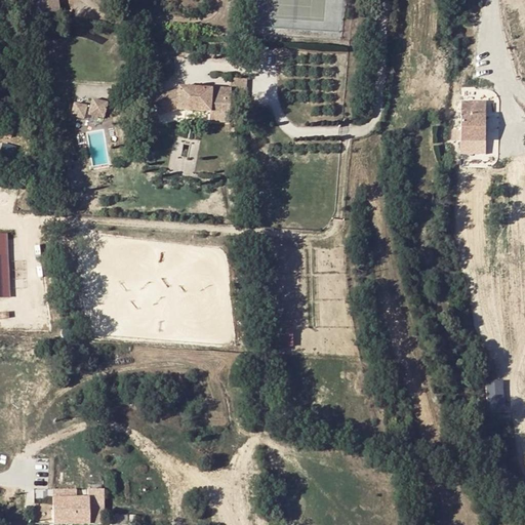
[(47,11),(46,0),(28,0),(30,13),(47,11)]
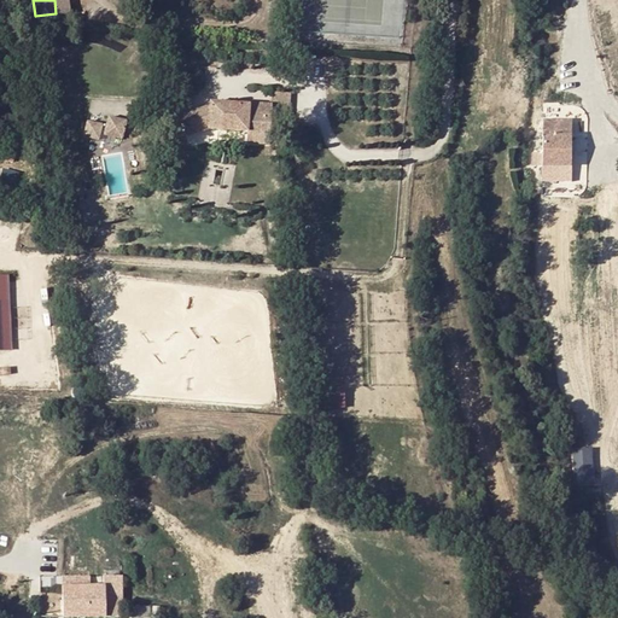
[(54,0),(56,13),(69,12),(68,0),(54,0)]
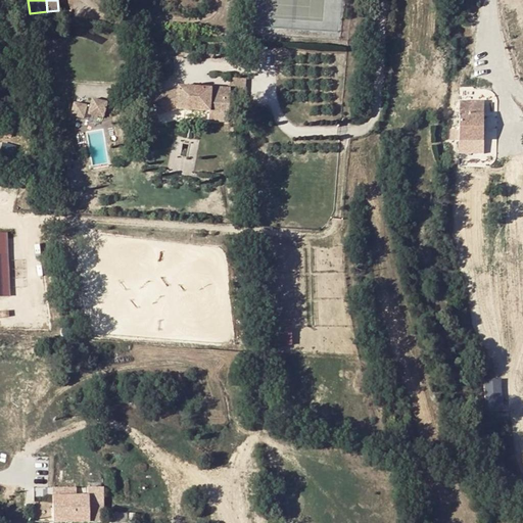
[(233,78),(232,89),(231,101),(246,102),(248,79),(233,78)]
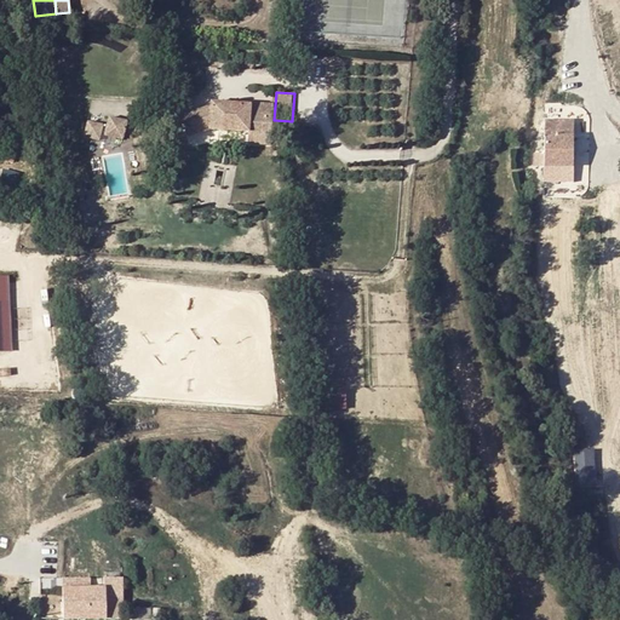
[(274,120),(275,105),(253,104),(253,105),(234,104),(231,108),(229,108),(229,103),(216,102),(214,107),(187,115),(193,135),(213,128),(273,132),(274,120)]
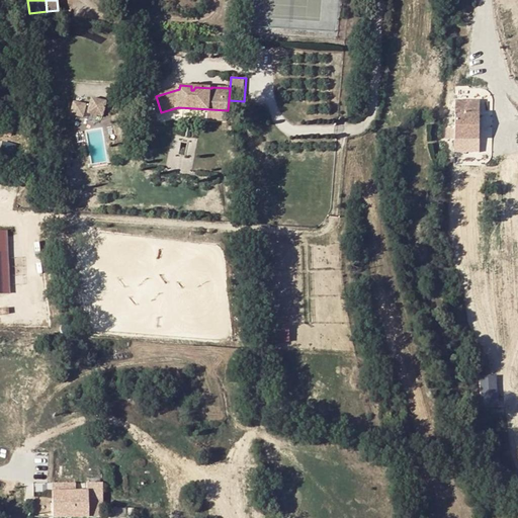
[(102,116),(105,99),(89,96),(86,113),(102,116)]
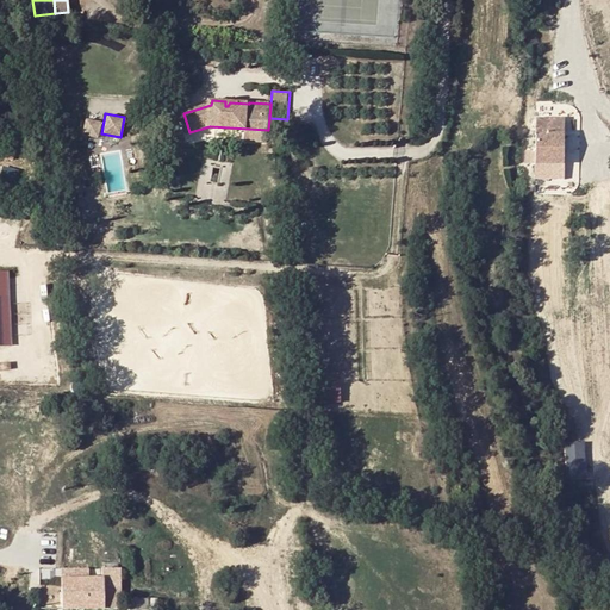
[(535,163),(562,163),(562,134),(562,118),(534,118),(534,150),(524,150),(524,163),(535,163)]
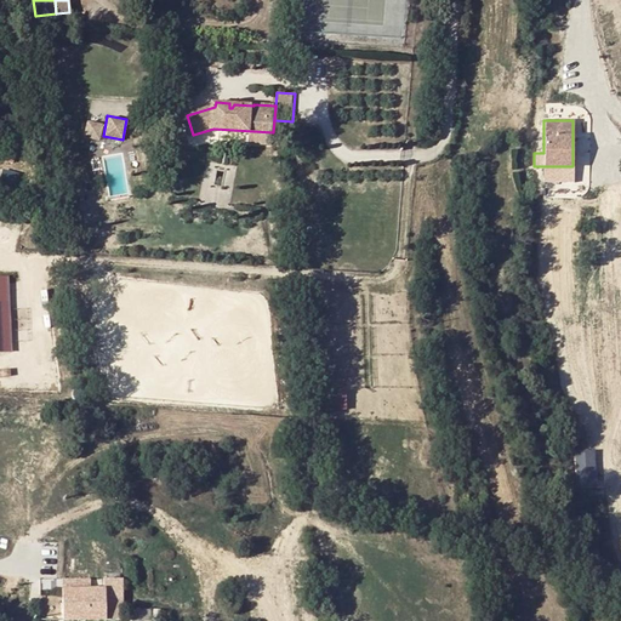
[(102,140),(102,121),(84,121),(84,140),(102,140)]
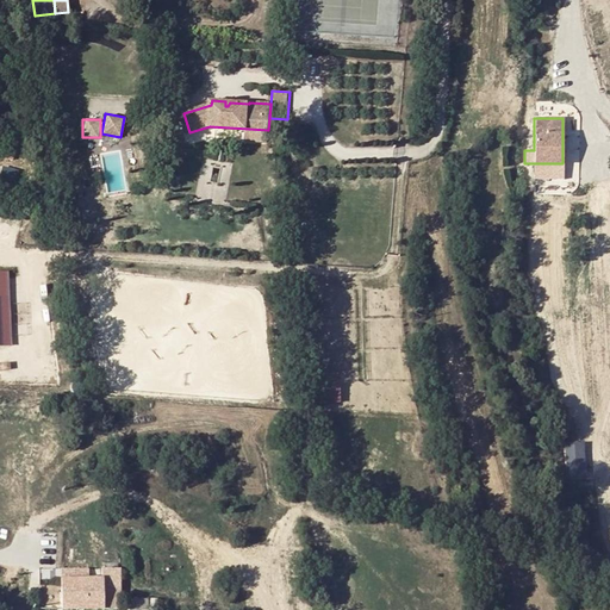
[(17,181),(19,168),(5,166),(2,179),(17,181)]
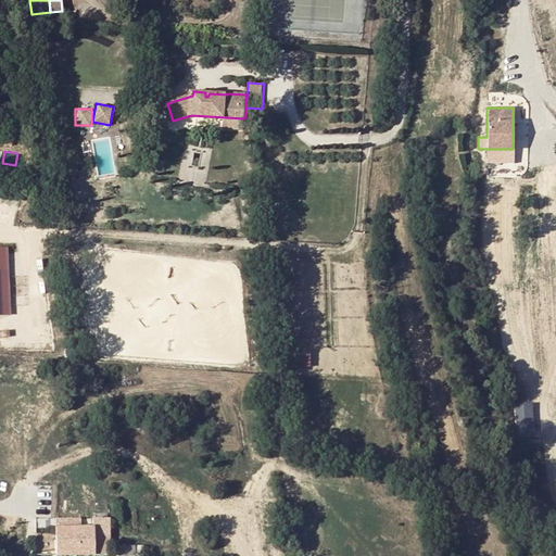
[(0,314),(12,314),(8,245),(0,245),(0,314)]
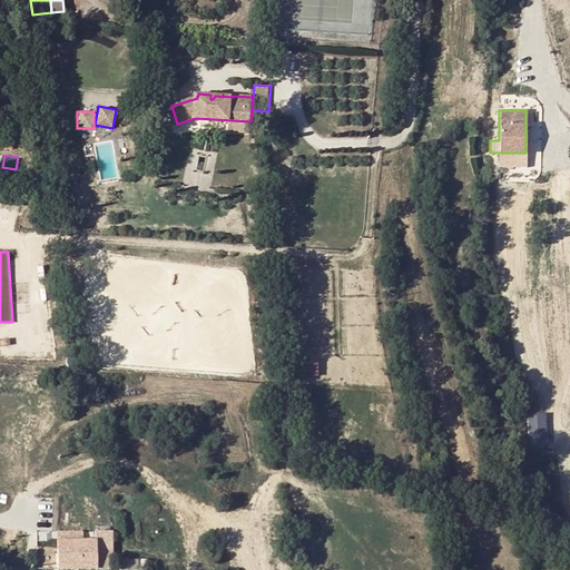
[(57,541),(57,568),(111,568),(111,531),(36,532),(36,541),(57,541)]
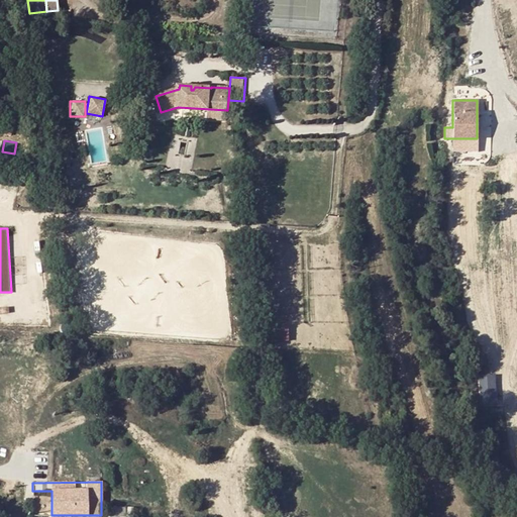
[(110,508),(109,516),(125,516),(125,507),(110,508)]
